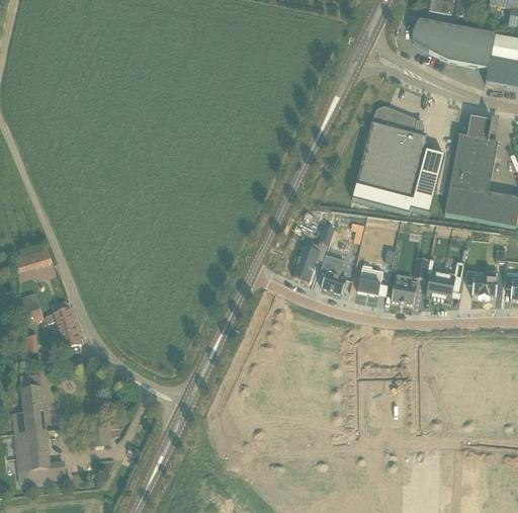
[(430,0),(429,8),(451,12),(453,1),(453,0),(430,0)]
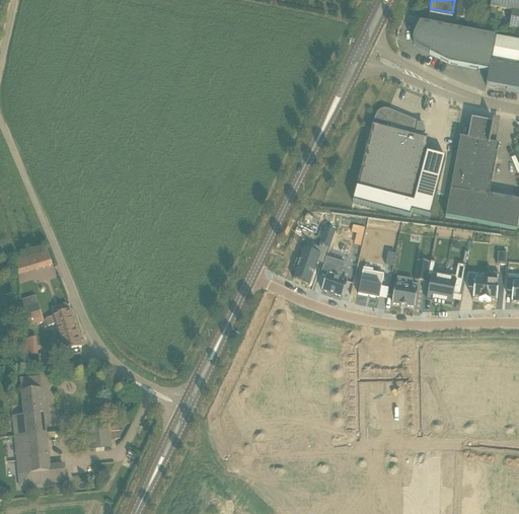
[(473,0),(458,0),(456,13),(470,16),(473,0)]
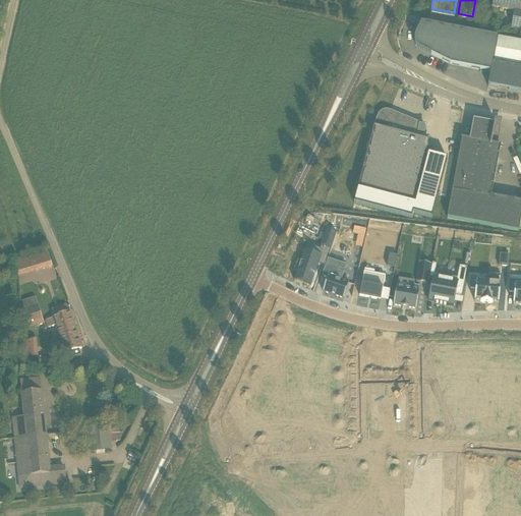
[(491,0),(491,2),(514,6),(512,23),(520,24),(520,0),(491,0)]
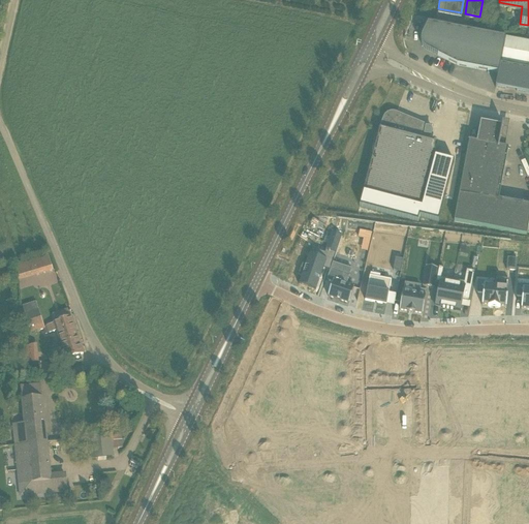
[(500,60),(505,33),(428,18),(422,31),(421,33),(421,35),(421,37),(422,39),(423,41),(424,42),(425,44),(427,45),(458,60),(498,68),(500,60)]
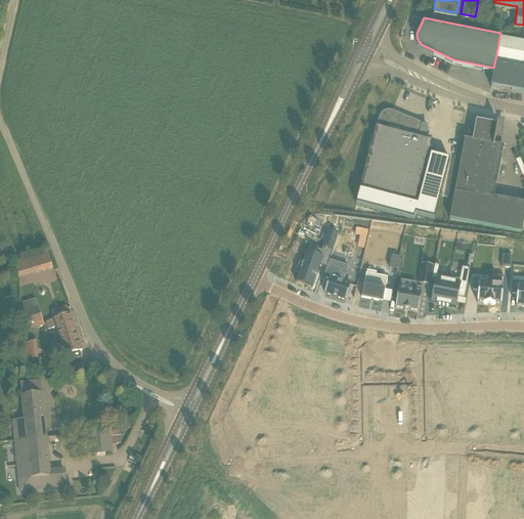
[(523,37),(500,33),(495,59),(493,68),(491,82),(523,88),(523,37)]
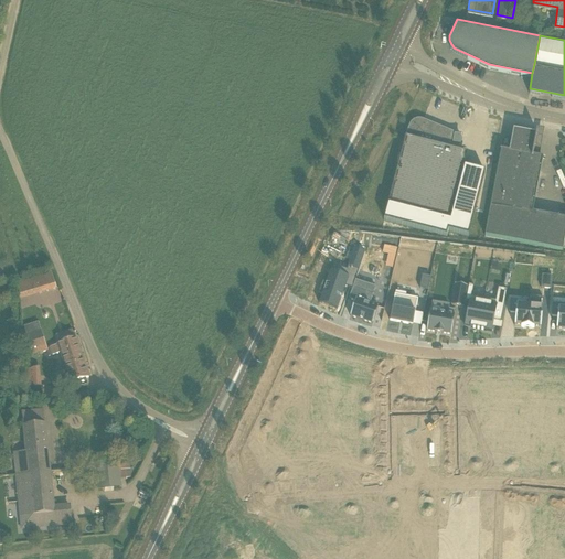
[(457,129),(423,115),(422,115),(420,114),(419,114),(418,114),(417,114),(416,115),(415,115),(414,116),(413,116),(412,117),(411,118),(409,119),(409,120),(398,147),(402,148),(383,215),(446,232),(448,225),(467,230),(484,167),(452,159),(461,138),(460,138),(461,130),(456,130),(457,129)]
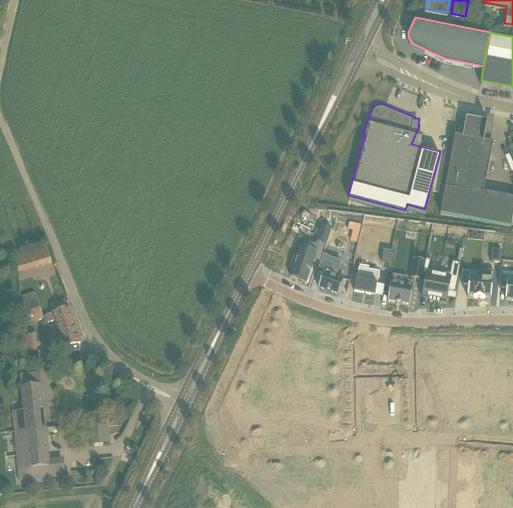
[(510,223),(512,209),(512,193),(484,188),(493,139),(484,137),(488,115),(487,115),(486,117),(466,113),(462,133),(455,132),(440,210),(510,223)]
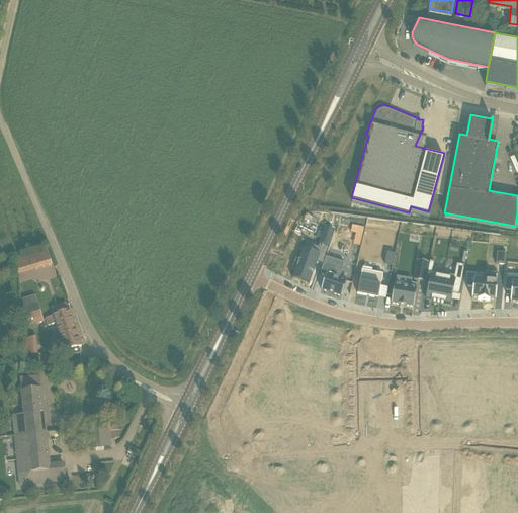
[(323,240),(319,251),(303,245),(298,255),(296,254),(292,263),(295,264),(292,272),(310,278),(318,256),(324,258),(335,228),(324,224),(319,239),(323,240)]
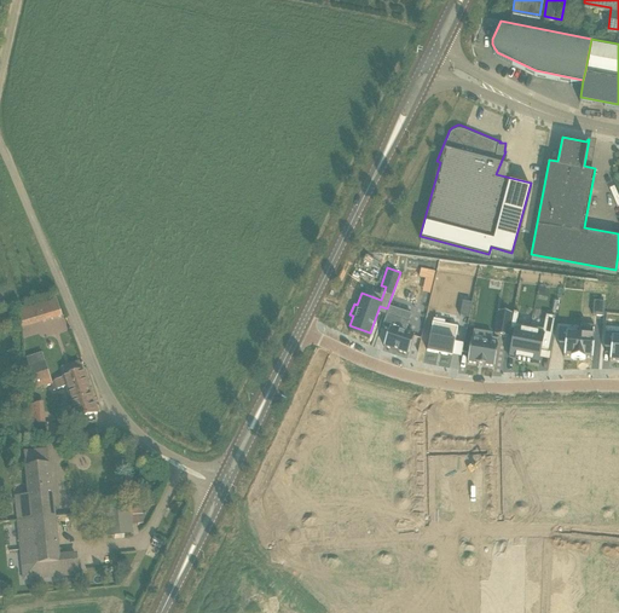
[(542,281),(542,290),(561,293),(562,283),(542,281)]
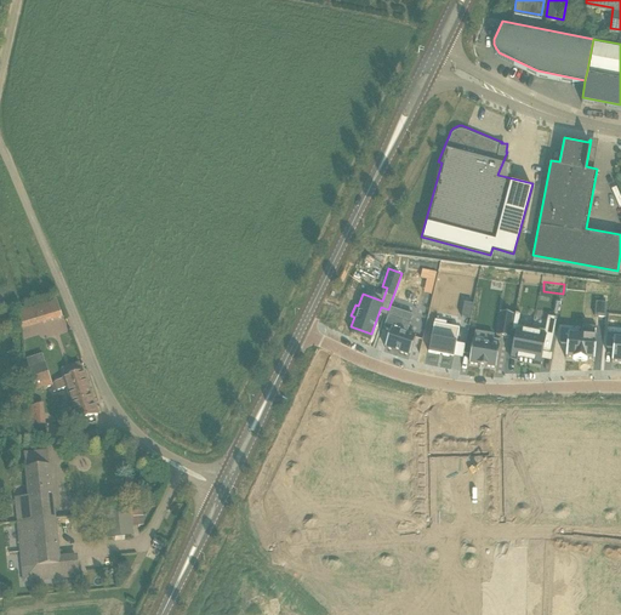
[(36,297),(43,318),(62,312),(56,292),(36,297)]
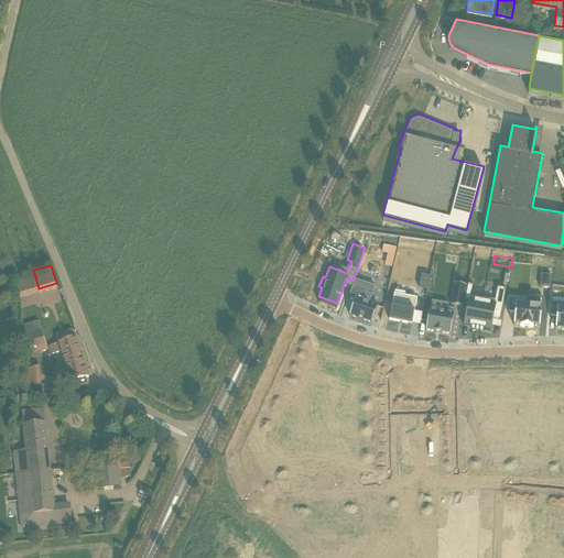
[(420,282),(427,284),(430,271),(422,270),(420,282)]
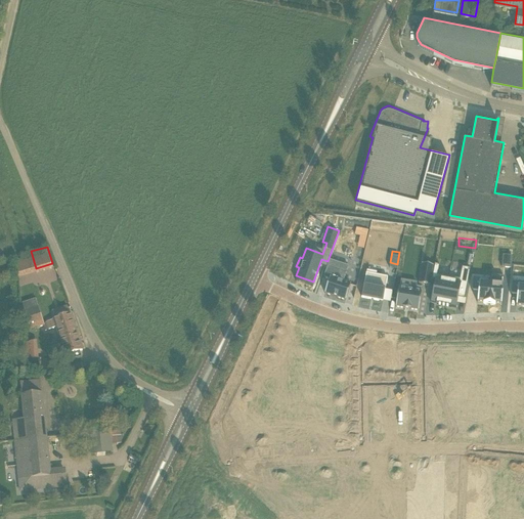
[(501,263),(511,264),(512,252),(503,251),(501,263)]
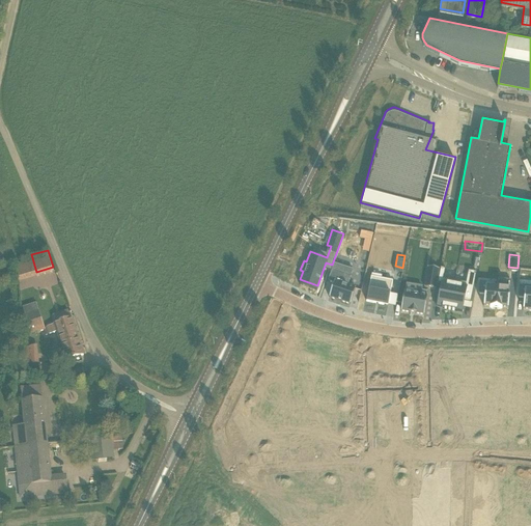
[(425,284),(436,286),(440,266),(429,264),(425,284)]
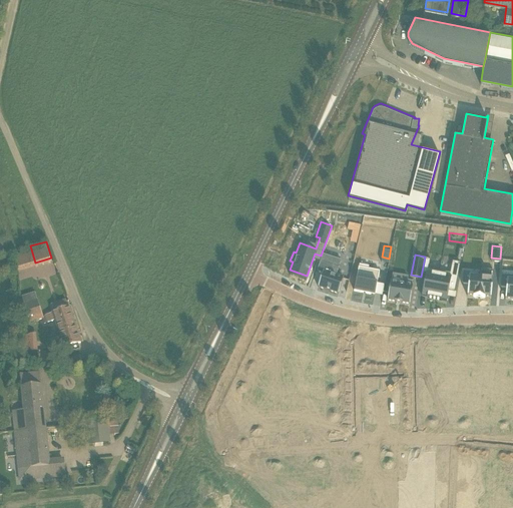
[(450,270),(440,268),(434,295),(447,297),(446,296),(448,287),(455,289),(460,259),(452,258),(450,270)]
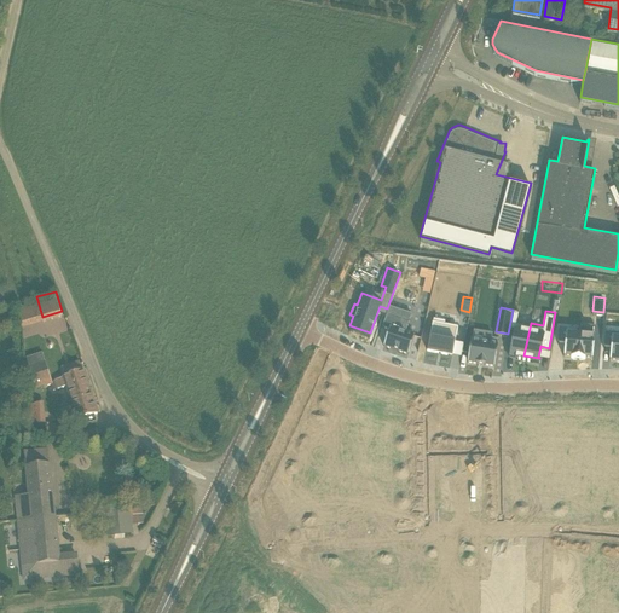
[(404,330),(408,318),(386,312),(381,324),(388,327),(383,343),(408,351),(414,333),(404,330)]
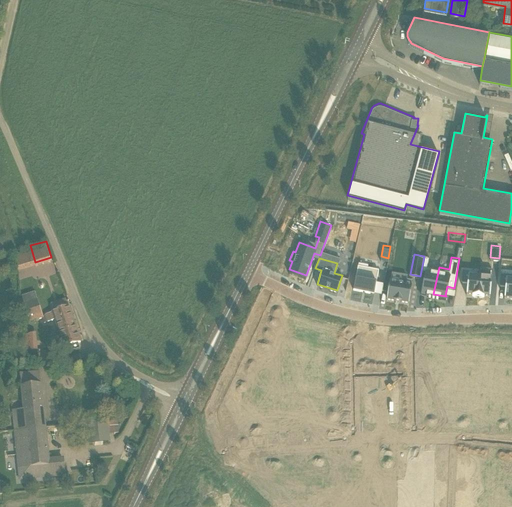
[(366,269),(357,267),(353,286),(374,290),(379,266),(367,264),(366,269)]
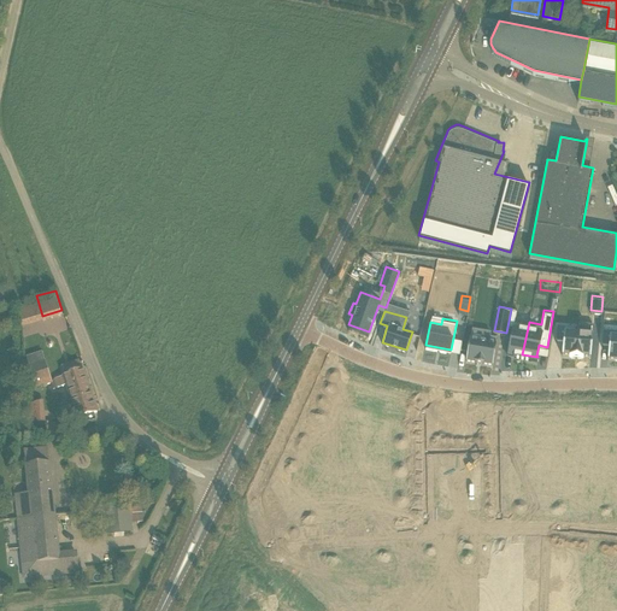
[(522,354),(529,322),(515,318),(507,352),(522,354)]
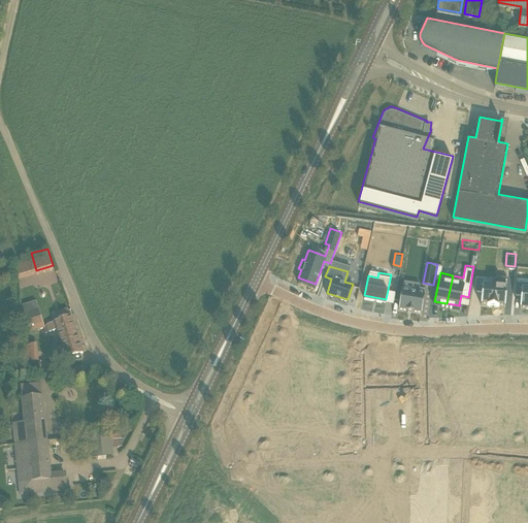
[(493,301),(495,282),(495,273),(494,281),(483,280),(484,275),(476,275),(475,288),(482,288),(481,300),(493,301)]
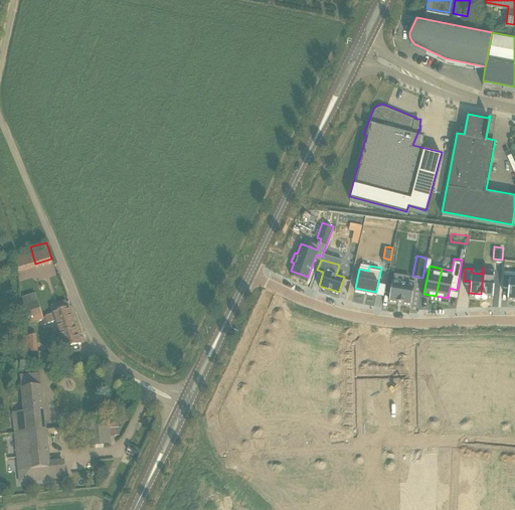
[(483,275),(481,294),(493,296),(494,284),(495,268),(483,267),(483,275)]
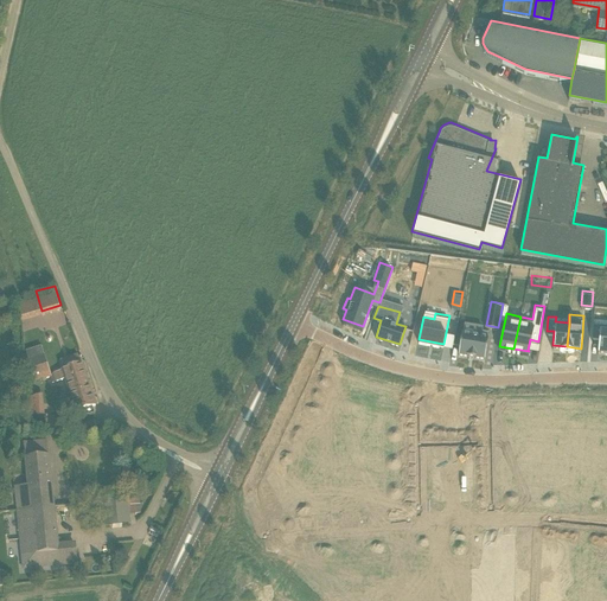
[(606,350),(606,321),(601,321),(593,320),(592,334),(599,336),(598,350),(606,350)]
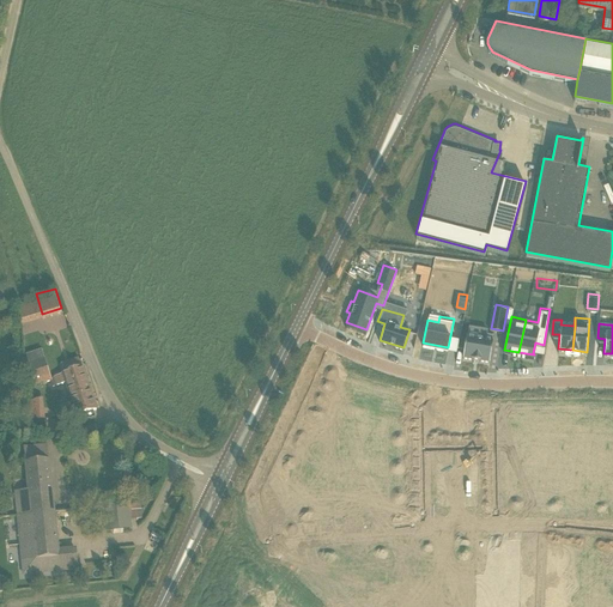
[(467,333),(462,354),(473,356),(473,357),(479,358),(479,357),(490,359),(493,338),(492,338),(493,332),(485,331),(485,337),(467,333)]
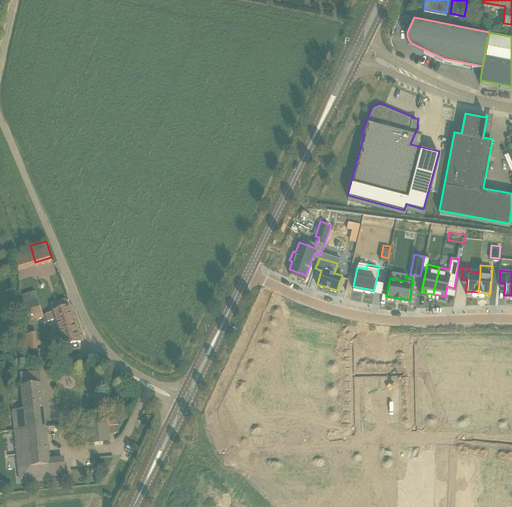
[(37,296),(23,301),(21,301),(27,319),(42,314),(41,311),(42,310),(37,296)]
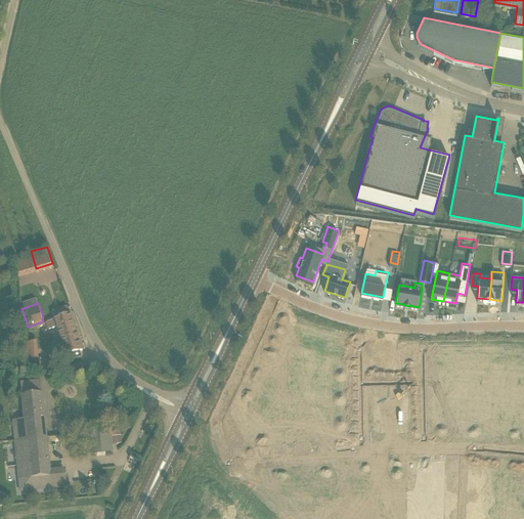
[(71,309),(54,314),(46,317),(43,321),(45,327),(49,326),(56,322),(57,325),(58,329),(75,323),(71,309)]
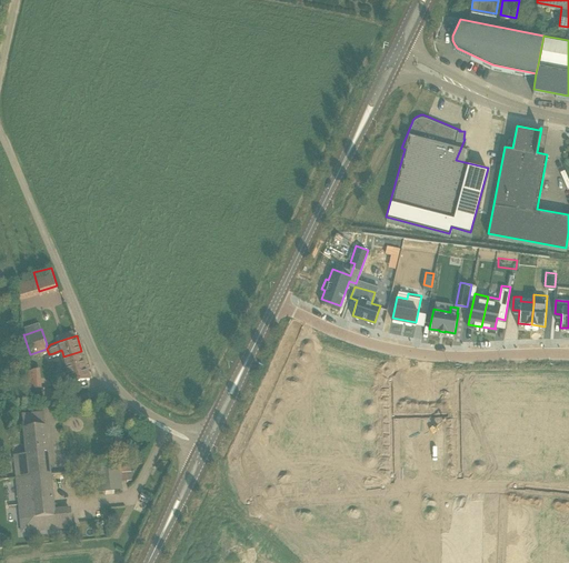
[(63,357),(71,381),(89,374),(81,351),(63,357)]
